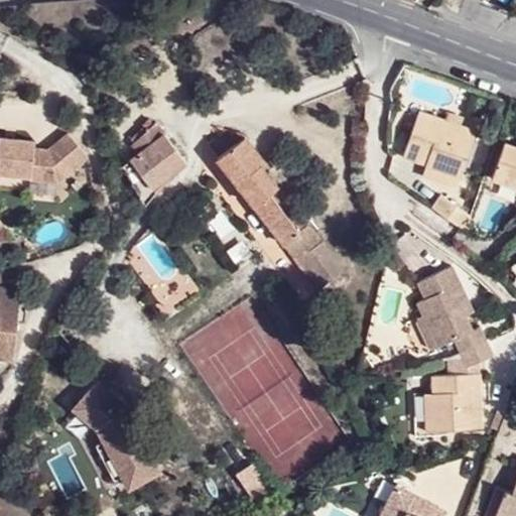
[(468,129),(408,110),(392,156),(452,175),(468,129)]
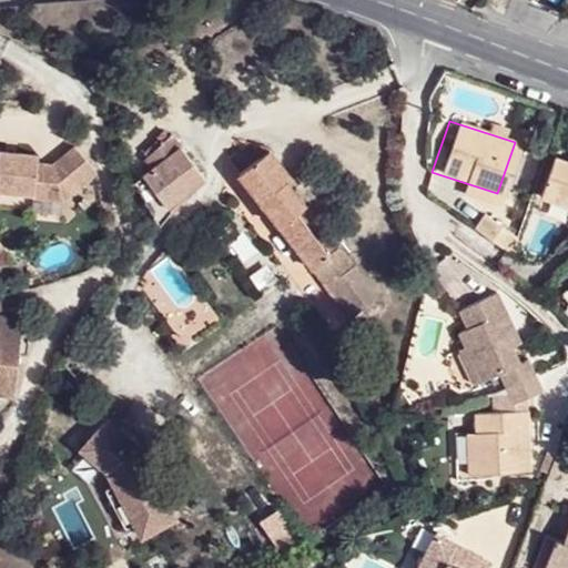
[(150,169),(133,181),(156,221),(170,212),(165,206),(204,178),(170,133),(143,158),(150,169)]
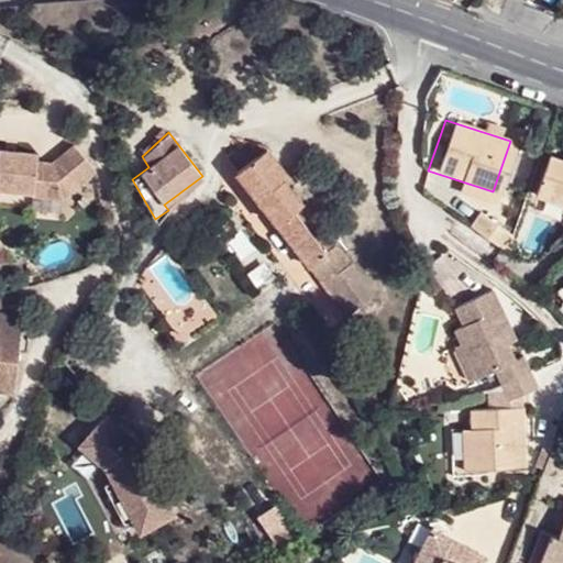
[(562,147),(547,143),(544,152),(562,158),(562,147)]
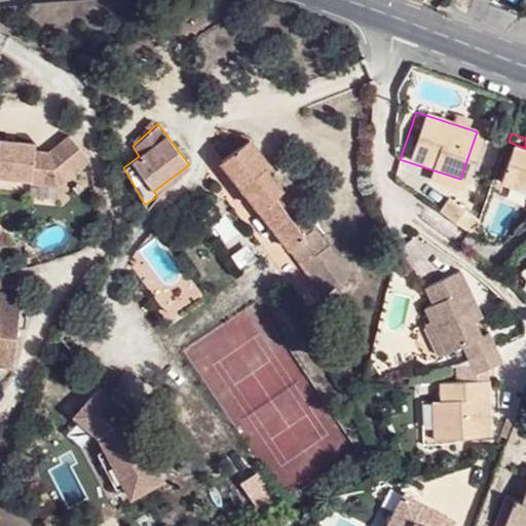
[(2,136),(0,135),(0,174),(33,179),(34,176),(45,178),(63,161),(72,175),(90,159),(71,136),(49,153),(36,152),(37,144),(1,140),(2,136)]
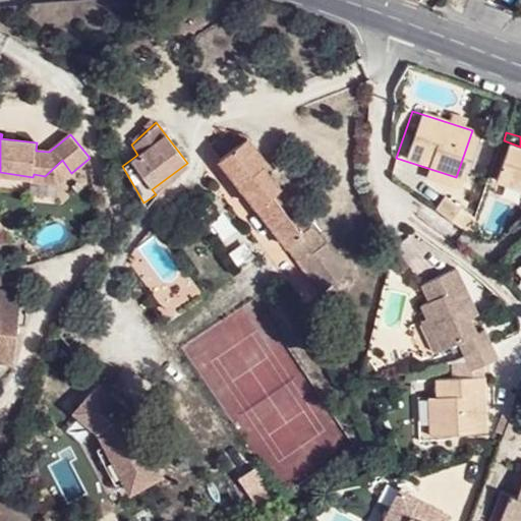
[(520,147),(504,140),(485,134),(473,170),(517,184),(520,171),(520,147)]
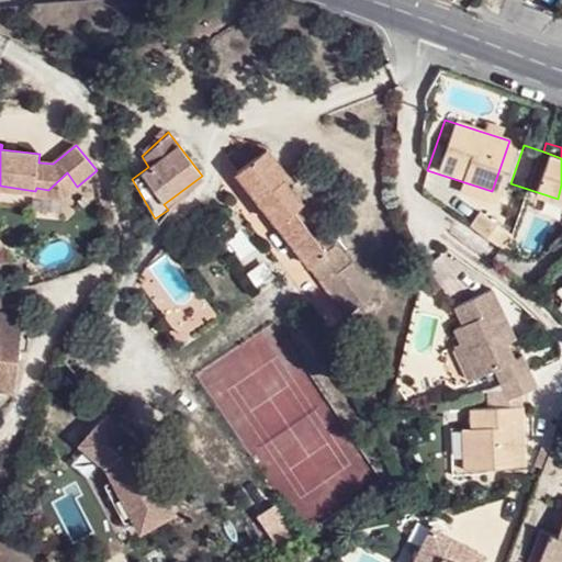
[(288,176),(266,147),(236,171),(350,312),(362,304),(340,273),(351,266),(335,245),(326,250),(300,218),(308,212),(295,194),(300,190),(295,183),(290,188),(283,180),(288,176)]
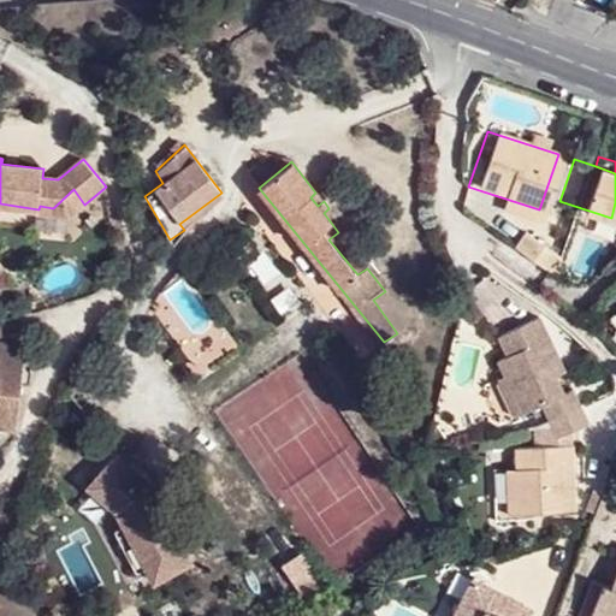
[(344,190),(333,176),(320,187),(331,200),(344,190)]
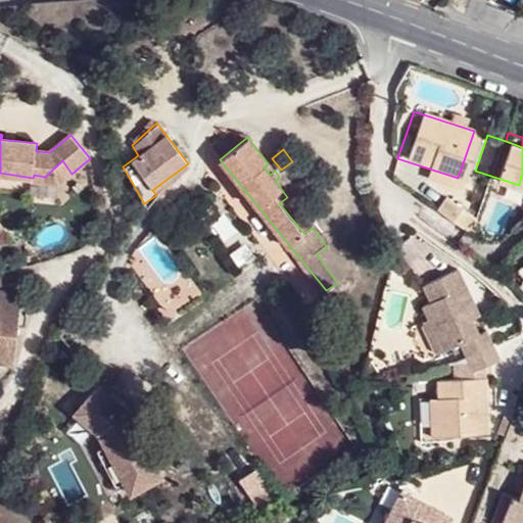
[(45,177),(34,175),(33,178),(33,181),(60,184),(72,174),(62,160),(45,177)]
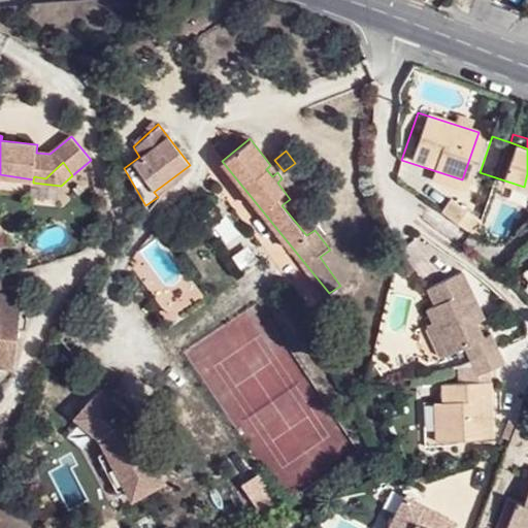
[(481,222),(450,201),(440,212),(471,234),(481,222)]
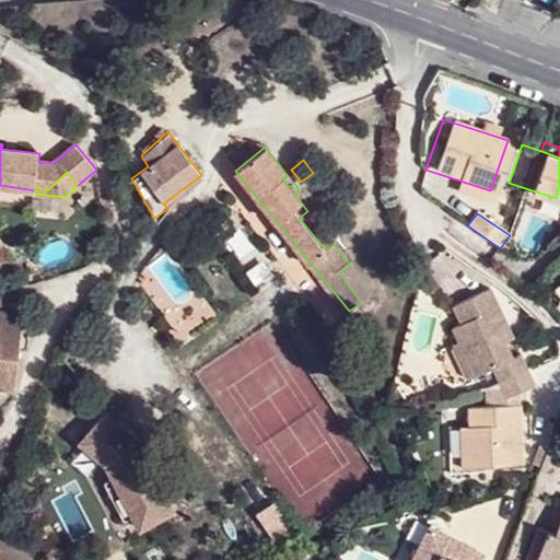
[(488,287),(451,304),(459,323),(446,328),(469,377),(493,369),(509,398),(534,387),(520,356),(509,359),(502,343),(512,339),(501,343),(492,323),(502,317),(488,287)]
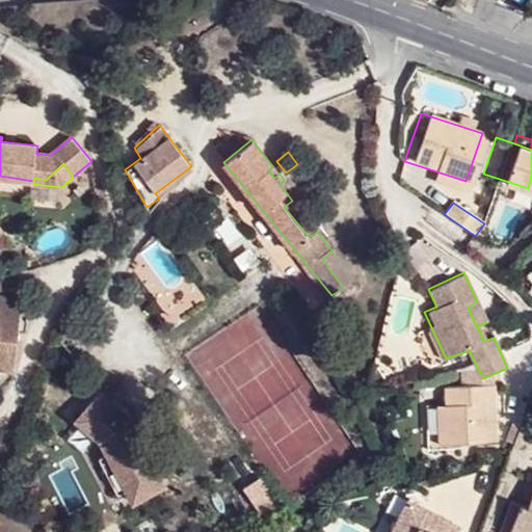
[(0,295),(0,328),(18,330),(21,299),(0,295)]
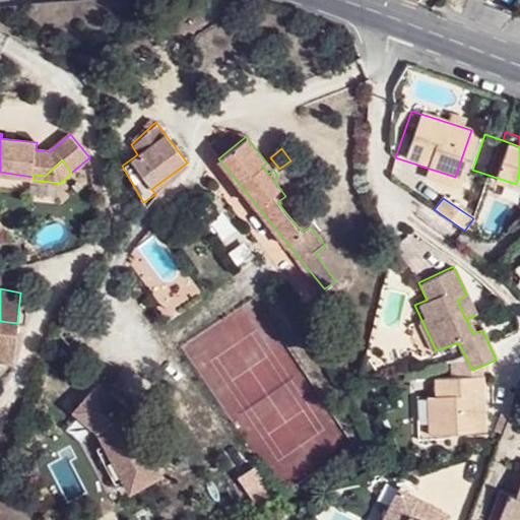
[(475,315),(466,295),(457,300),(465,319),(475,315)]
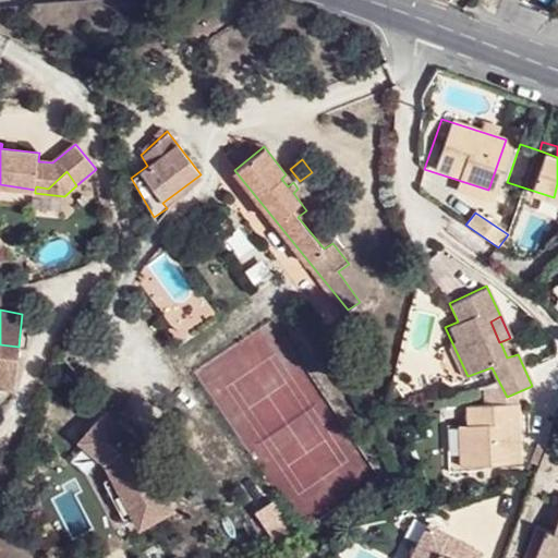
[(0,386),(13,388),(19,347),(0,344),(0,386)]
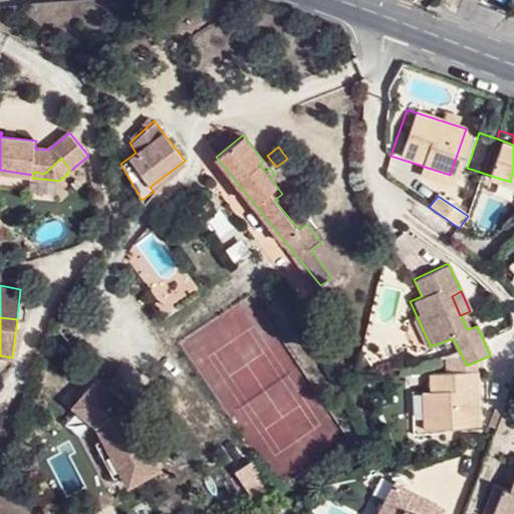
[(73,393),(121,488),(158,470),(109,373),(73,393)]
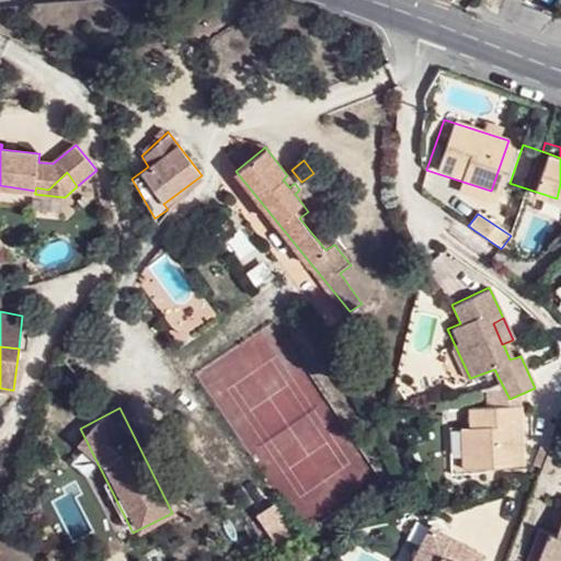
[(468,410),(469,430),(469,471),(523,469),(519,409),(468,410)]
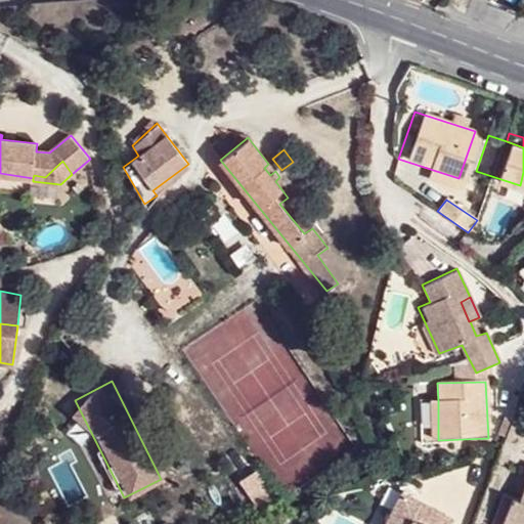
[(428,440),(438,440),(438,401),(427,401),(428,440)]
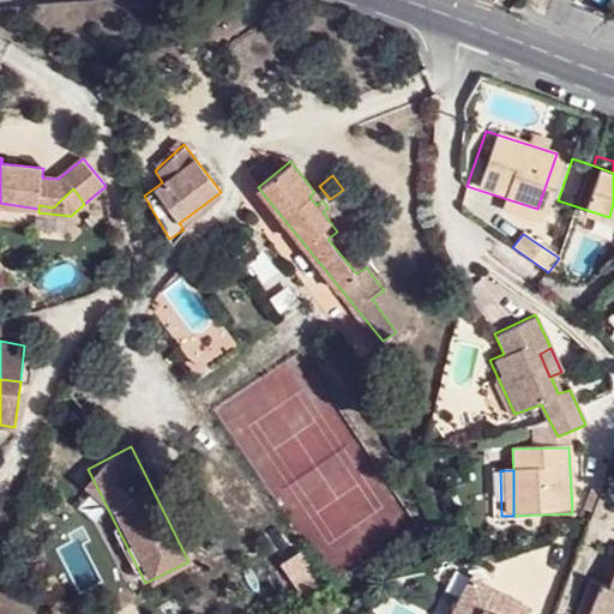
[(613,613),(613,561),(606,583),(599,581),(585,613),(613,613)]
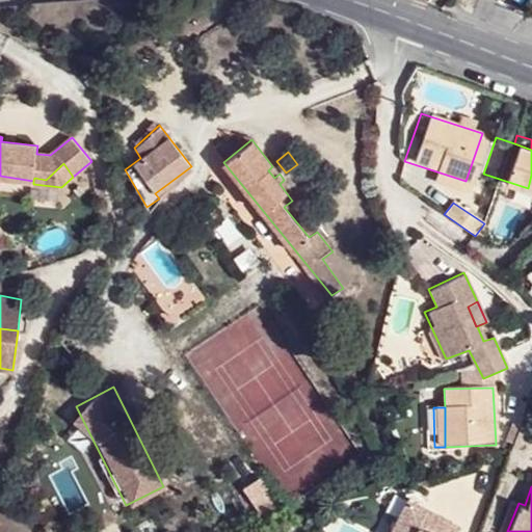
[(448,508),(409,489),(391,526),(404,531),(456,531),(457,529),(443,522),(448,508)]
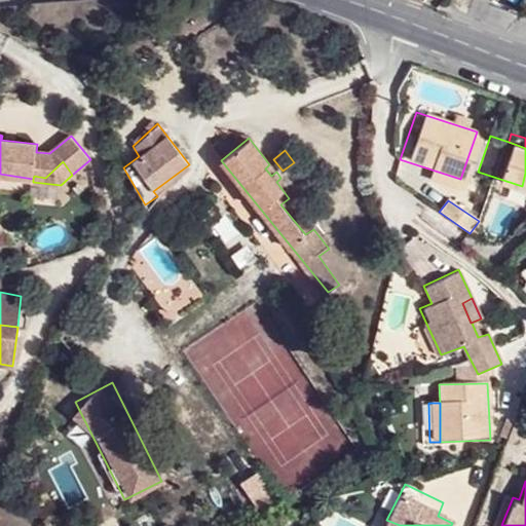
[(458,510),(443,502),(438,516),(452,523),(458,510)]
